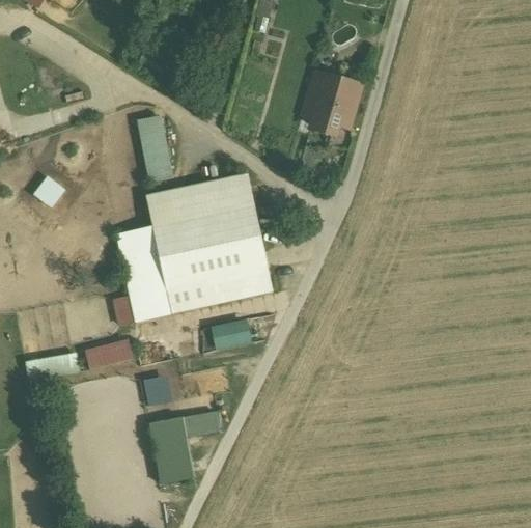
[(260,0),(257,12),(271,17),(275,0),(260,0)]
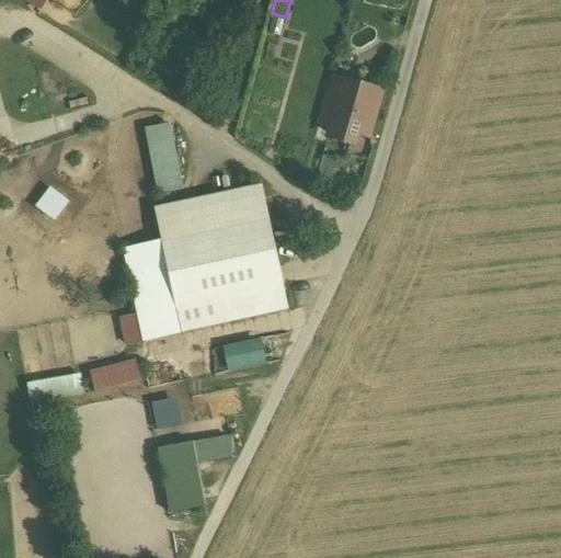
[(353,84),(343,81),(340,91),(327,87),(318,120),(331,123),(329,131),(335,133),(339,138),(345,143),(354,138),(356,134),(357,131),(368,134),(380,92),(365,88),(361,81),(353,84)]
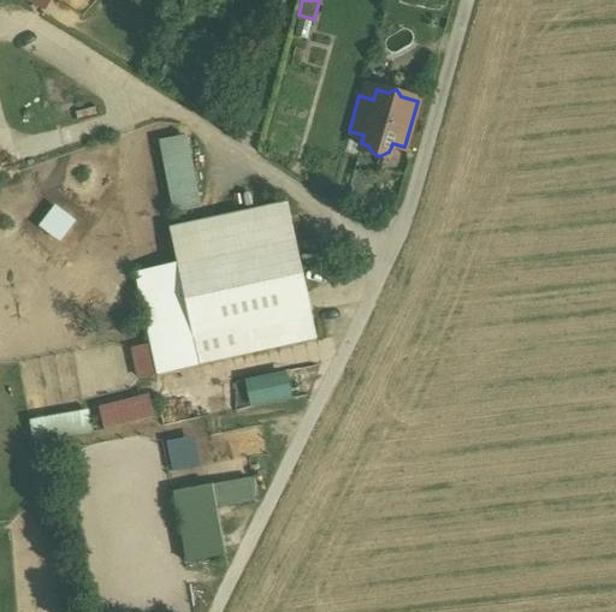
[(172,213),(201,207),(187,134),(159,140),(172,213)]
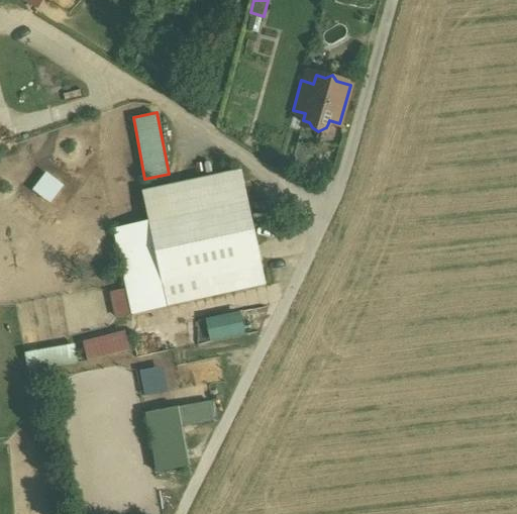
[(240,169),(142,190),(148,221),(247,200),(240,169)]
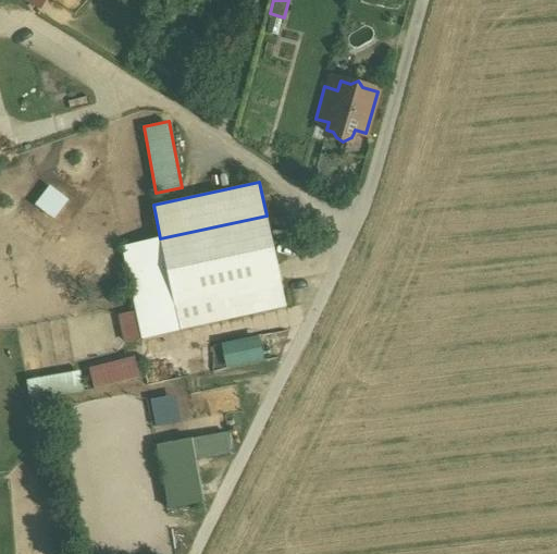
[(49,184),(35,204),(54,218),(69,199),(49,184)]
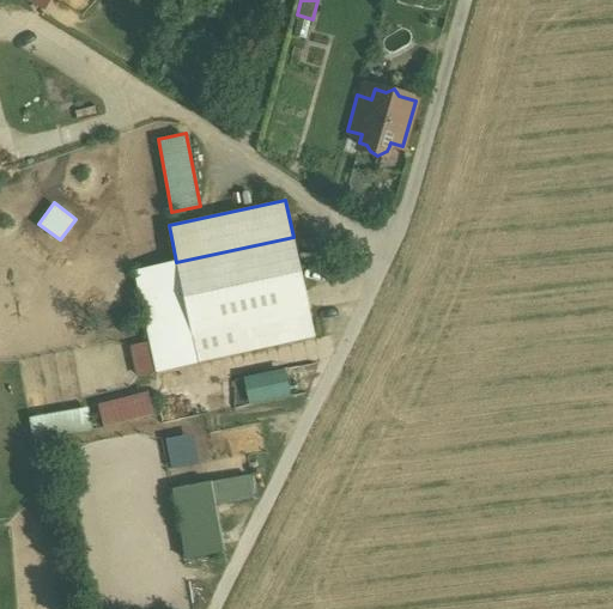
[(293,237),(176,262),(135,270),(157,370),(315,335),(293,237)]
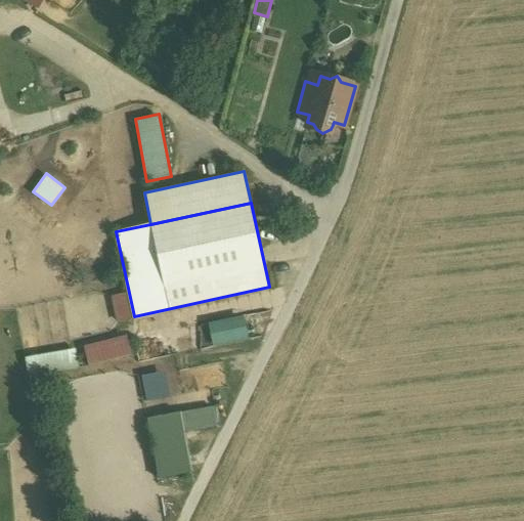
[(207,321),(212,346),(248,338),(243,314),(207,321)]
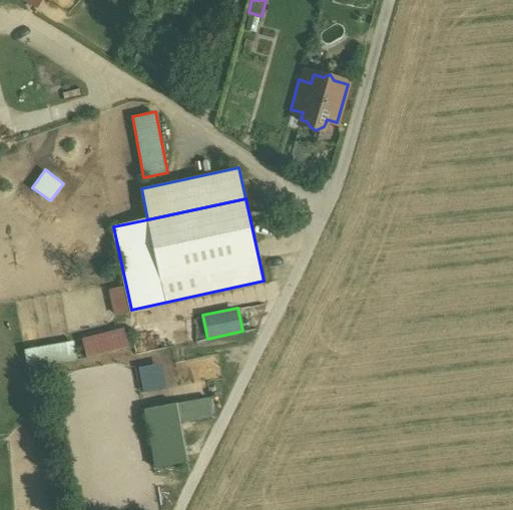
[(128,326),(84,334),(88,354),(132,346),(128,326)]
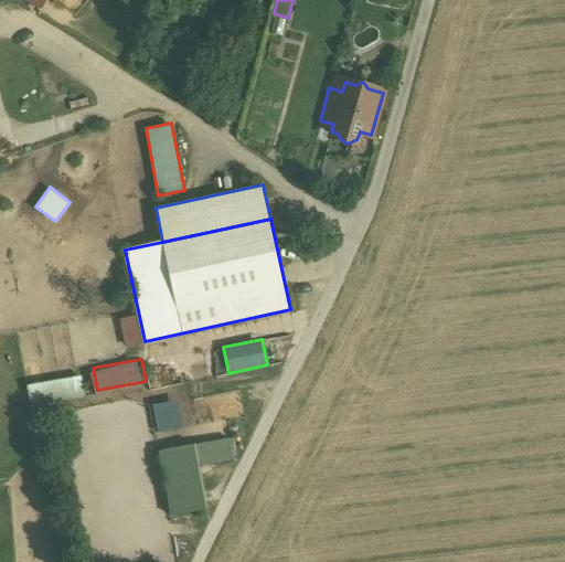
[(30,380),(32,400),(87,393),(85,373),(30,380)]
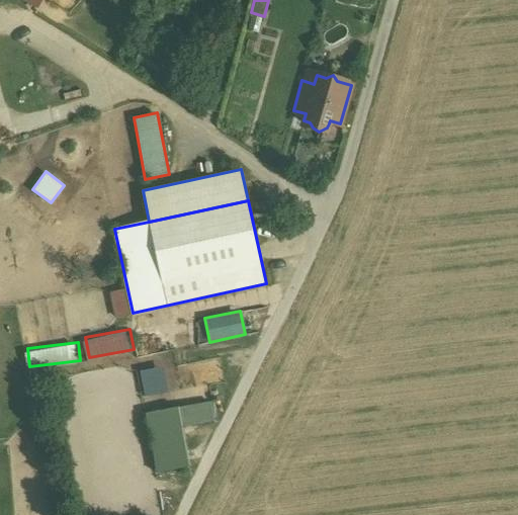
[(153,395),(168,392),(164,365),(149,368),(149,369),(140,371),(145,395),(153,393),(153,395)]
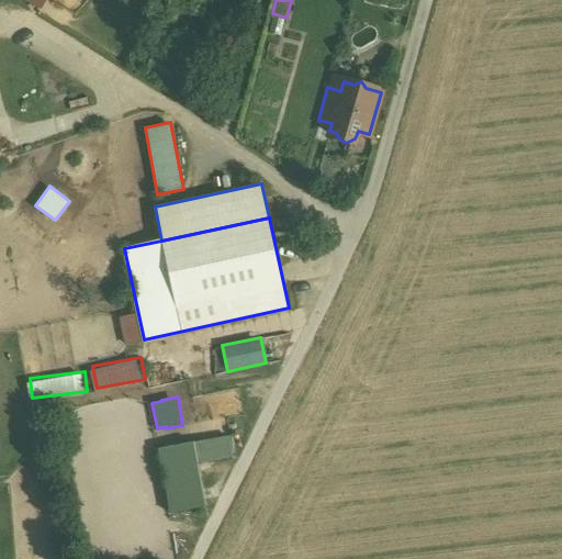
[(227,435),(193,442),(198,462),(232,456),(227,435)]
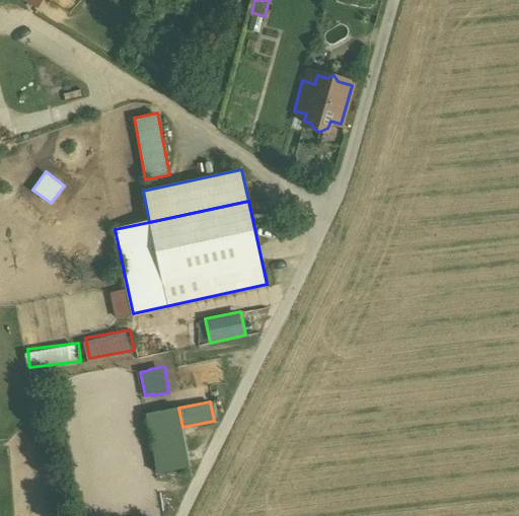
[(178,408),(146,413),(157,472),(190,466),(182,427),(178,408)]
